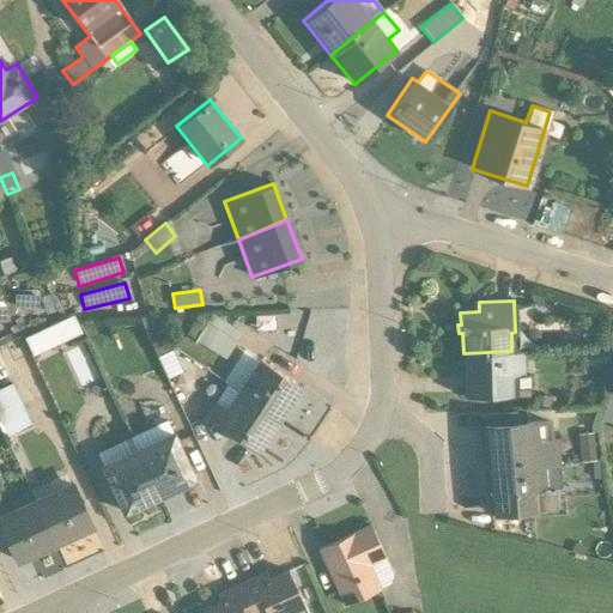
[(195,319),(186,335),(223,358),(240,332),(210,314),(204,323),(195,319)]
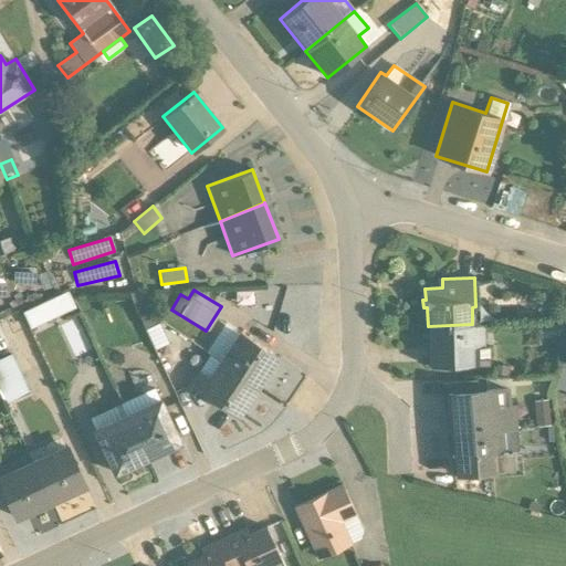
[(65,291),(22,313),(30,328),(73,307),(65,291)]
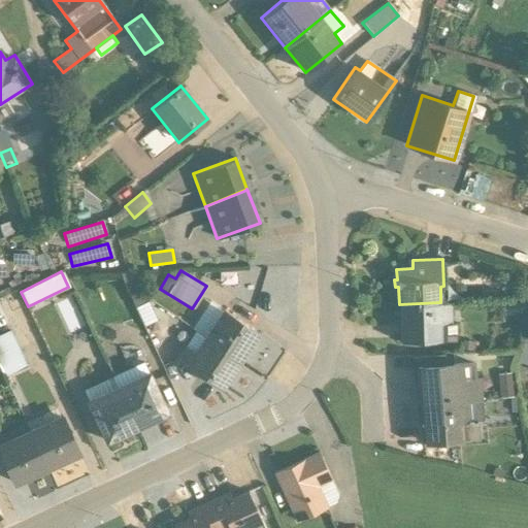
[(133,273),(120,273),(135,306),(146,300),(133,273)]
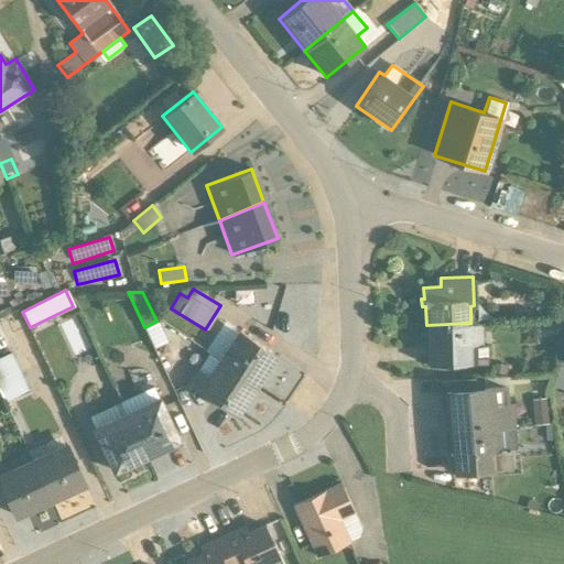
[(426,325),(427,345),(425,346),(426,365),(486,362),(486,345),(481,345),(480,323),(426,325)]
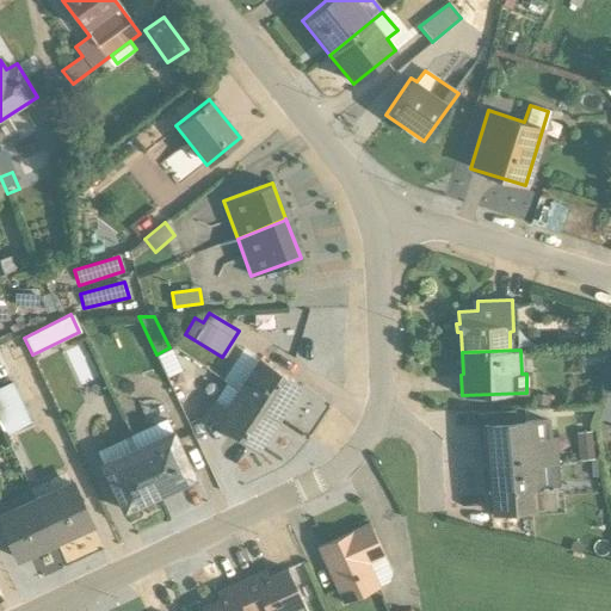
[(300,386),(257,356),(255,358),(245,351),(224,383),(235,389),(278,418),(300,386)]
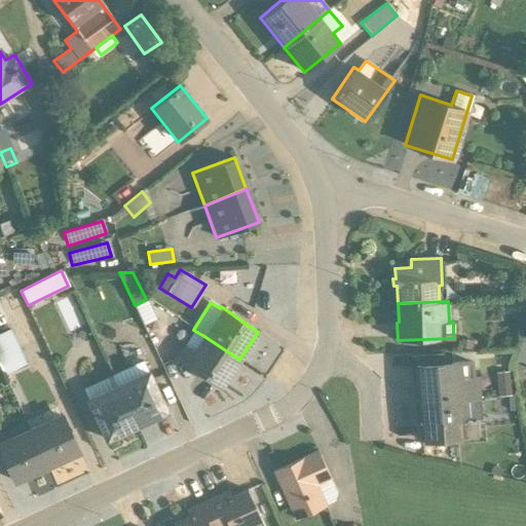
[(26,365),(9,329),(0,333),(0,366),(4,375),(26,365)]
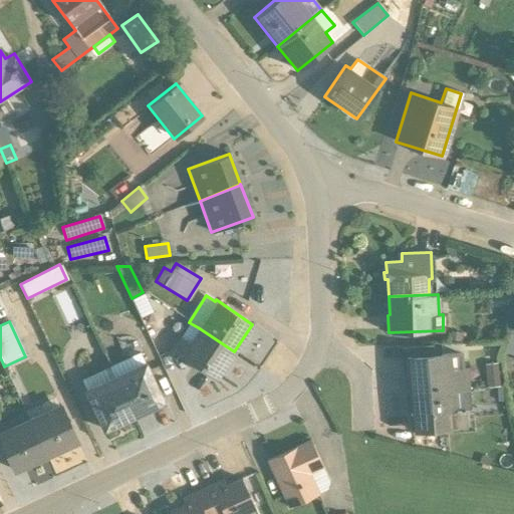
[(179,334),(170,348),(216,379),(234,351),(198,327),(189,341),(179,334)]
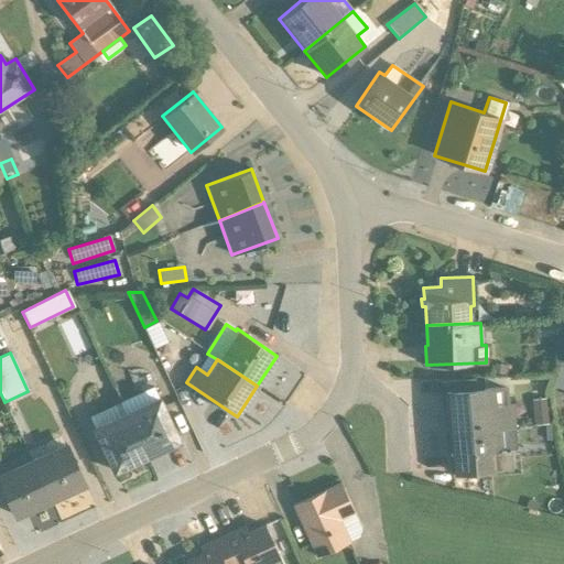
[(563,361),(560,360),(551,386),(563,389),(563,361)]
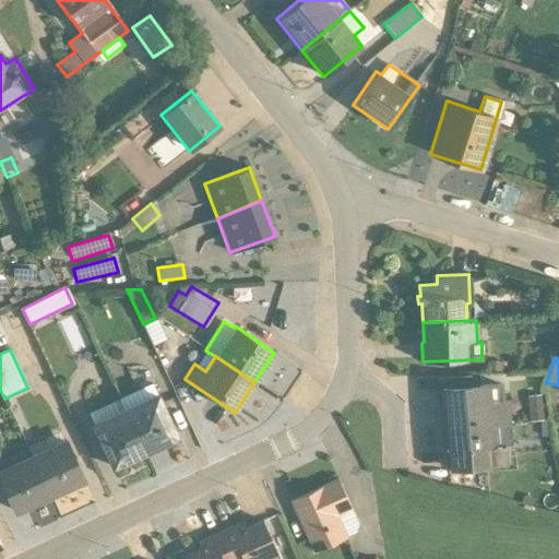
[(452,377),(436,378),(439,406),(440,406),(442,428),(510,424),(508,400),(503,400),(501,381),(454,387),(452,377)]
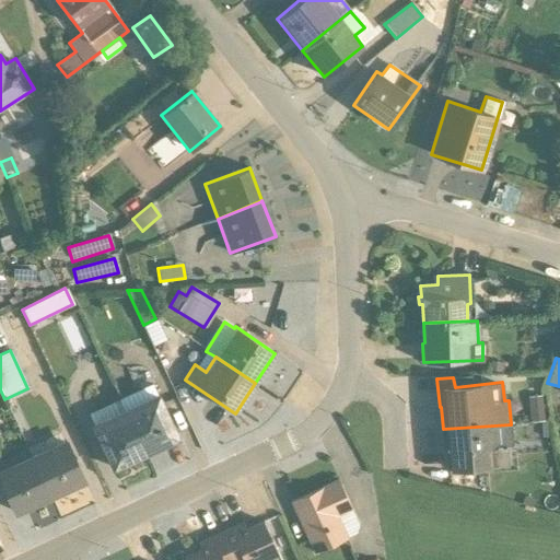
[(178,438),(158,392),(154,394),(150,384),(120,398),(147,454),(178,438)]
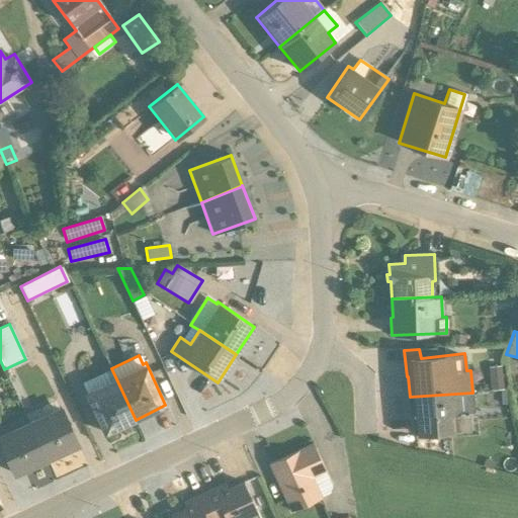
[(500,366),(488,367),(490,390),(502,389),(500,366)]
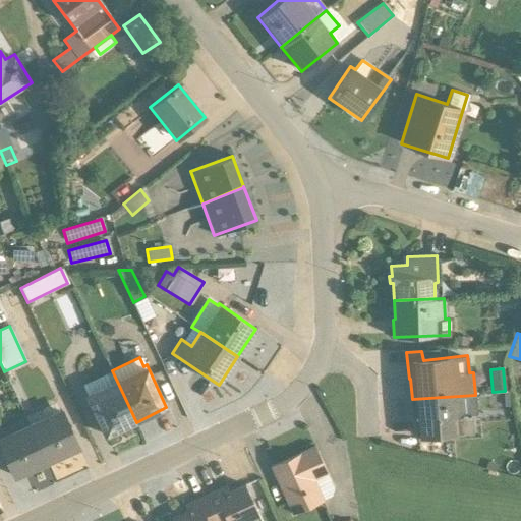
[(83,394),(104,438),(136,422),(112,370),(81,385),(85,393),(83,394)]
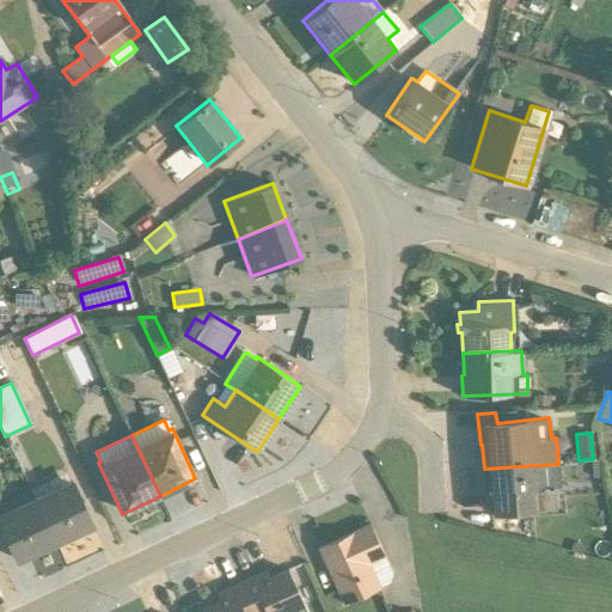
[(552,488),(561,487),(558,464),(487,470),(489,493),(487,494),(489,512),(554,506),(552,488)]
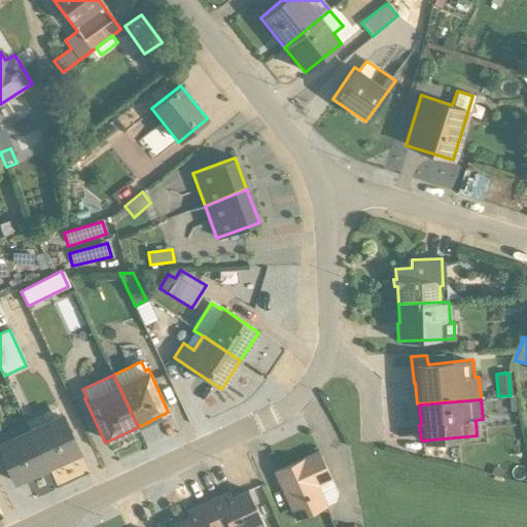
[(48,469),(81,454),(62,413),(59,414),(55,407),(25,421),(48,469)]
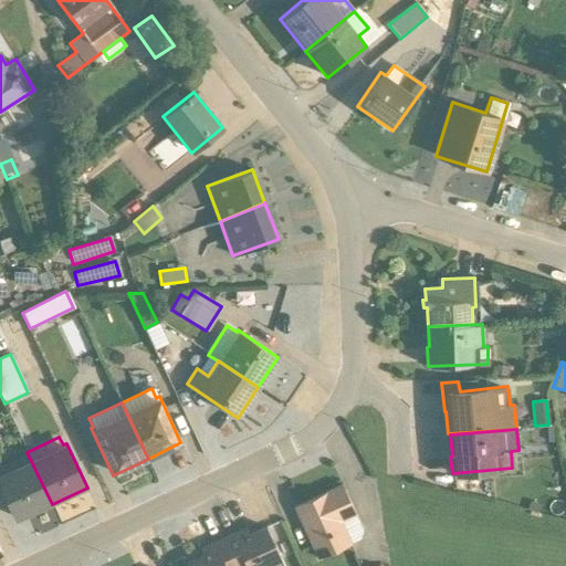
[(52,504),(27,452),(0,464),(0,490),(13,522),(52,504)]
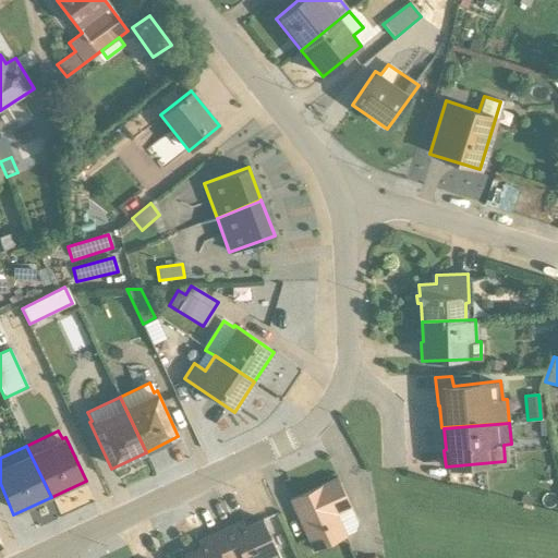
[(336,478),(290,499),(313,550),(346,536),(346,535),(354,531),(356,523),(336,478)]
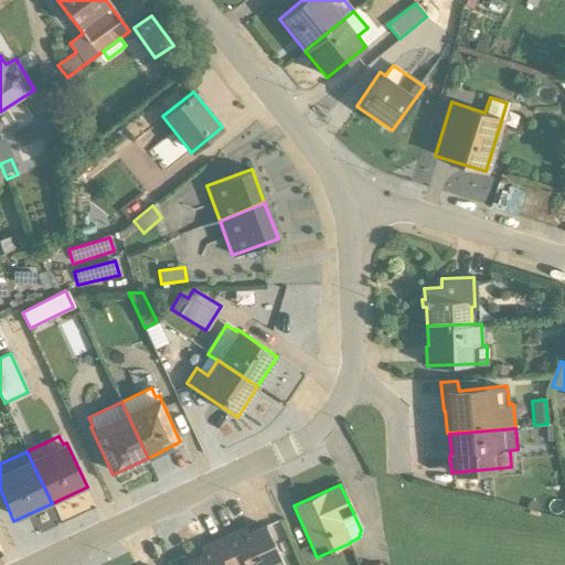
[(244,526),(221,536),(233,564),(280,564),(279,561),(279,560),(264,525),(247,532),(244,526)]
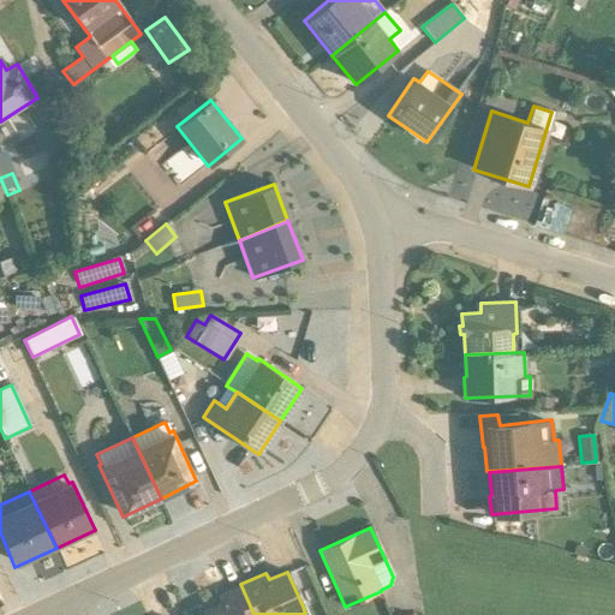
[(254,614),(240,584),(216,596),(215,596),(219,603),(201,611),(202,614),(254,614)]
